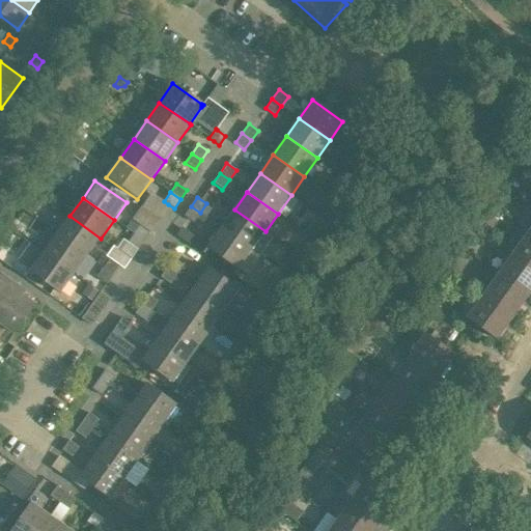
[(205,205),(200,214),(206,218),(214,223),(219,215),(205,205)]
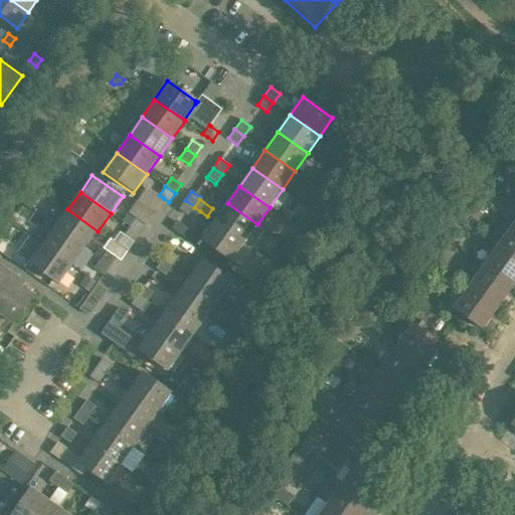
[(187,215),(194,206),(185,200),(178,209),(183,213),(187,215)]
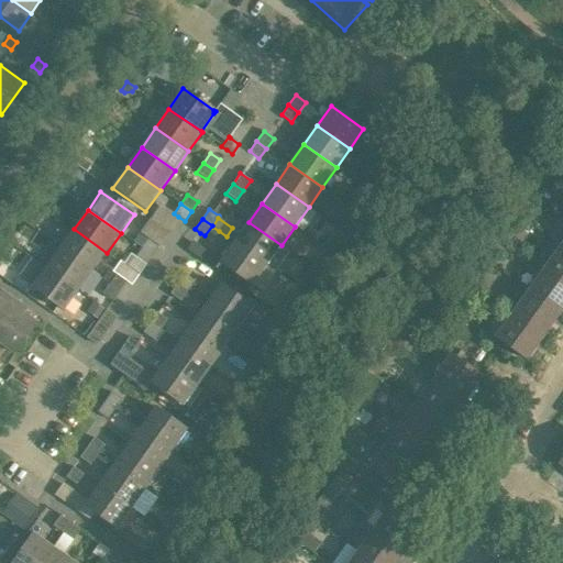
[(235,242),(267,265),(282,245),(249,222),(235,242)]
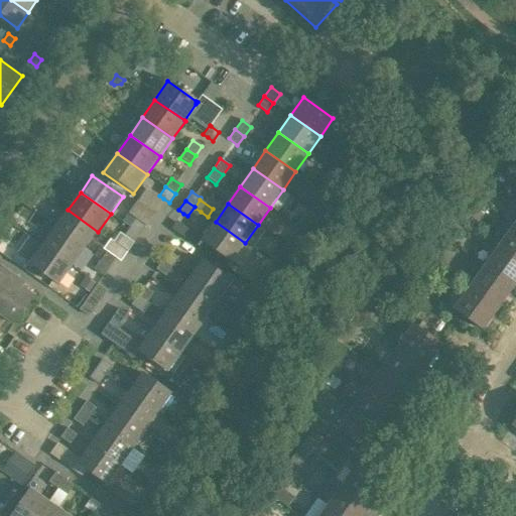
[(54,228),(86,249),(98,232),(68,210),(54,228)]
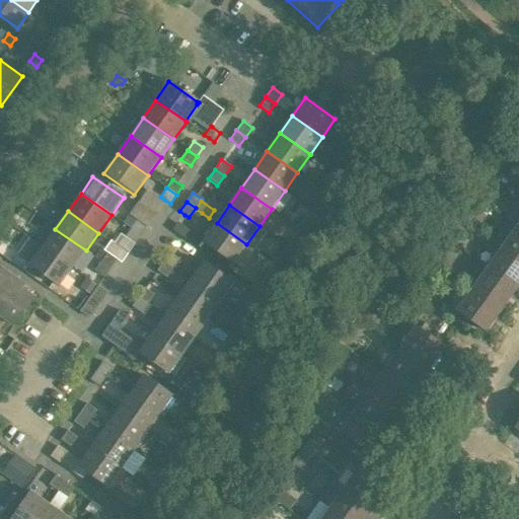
[(136,220),(130,230),(139,236),(146,227),(136,220)]
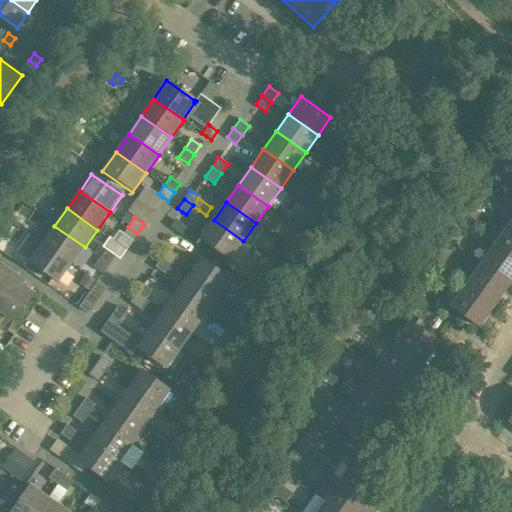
[(229,261),(243,241),(214,220),(199,240),(229,261)]
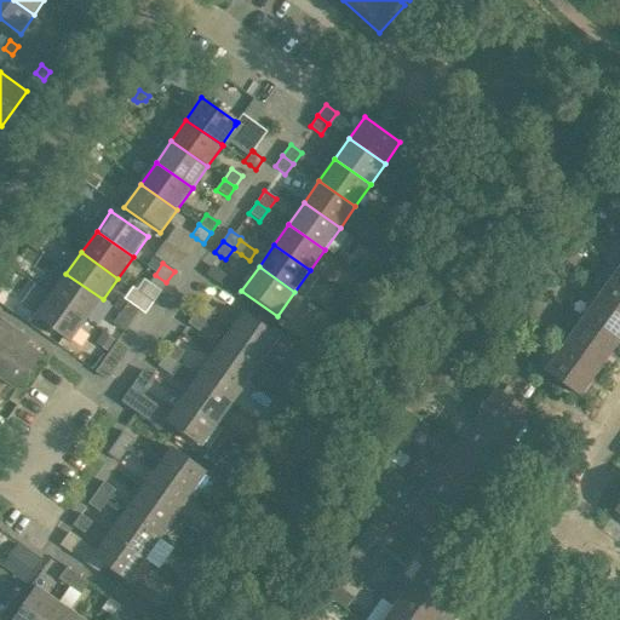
[(619,273),(616,270),(598,296),(619,310),(619,273)]
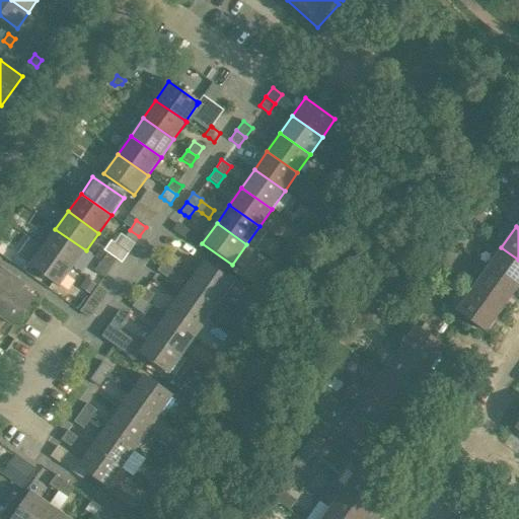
[(43,247),(73,269),(86,250),(55,229),(43,247)]
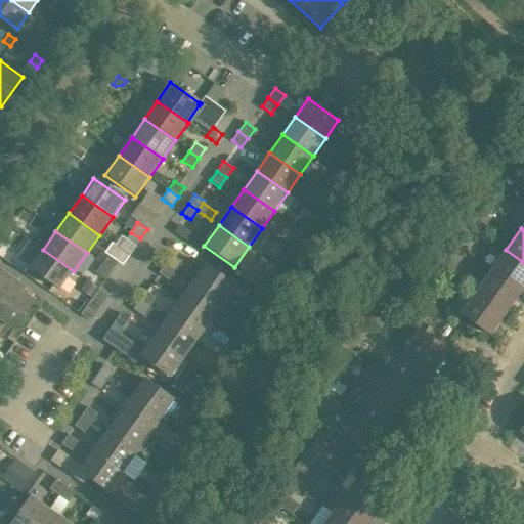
[(129,235),(125,241),(135,248),(140,239),(140,238),(137,236),(131,232),(129,235)]
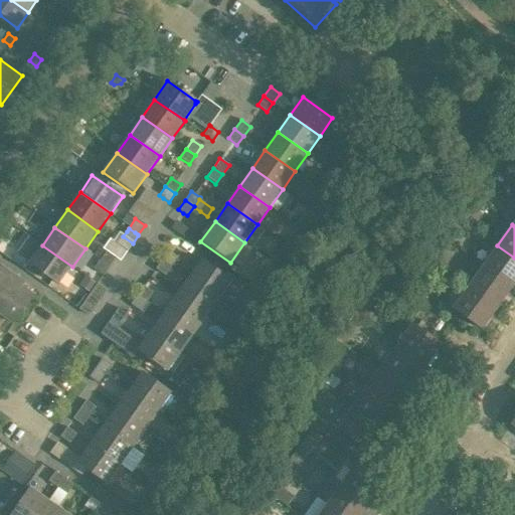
[(286,248),(279,243),(272,253),(279,259),(286,248)]
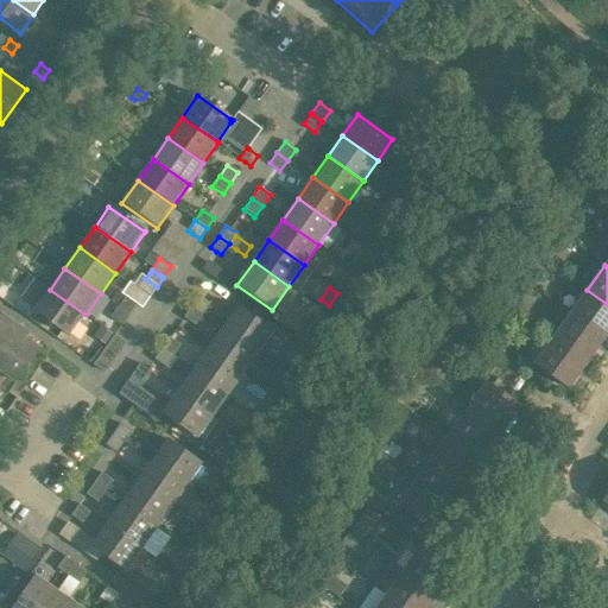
[(70,339),(86,315),(50,290),(33,312),(70,339)]
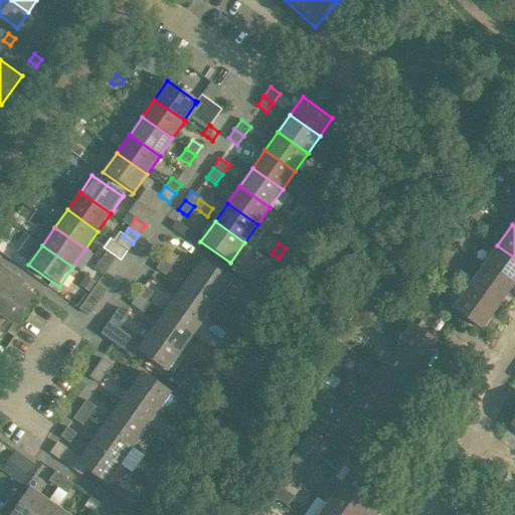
[(482,267),(511,287),(514,281),(514,258),(497,245),(482,267)]
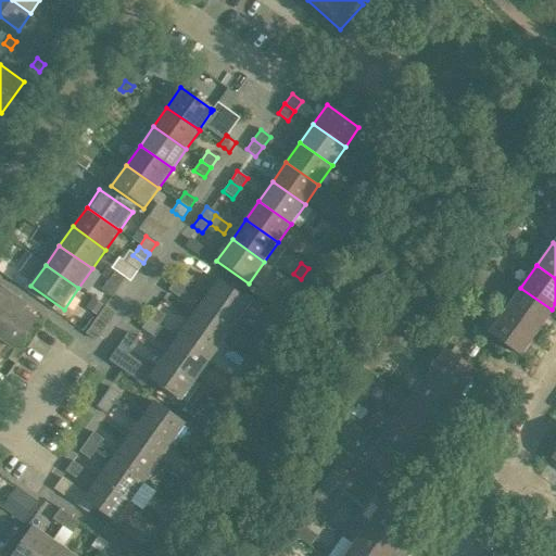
[(101,277),(109,281),(115,272),(109,266),(101,277)]
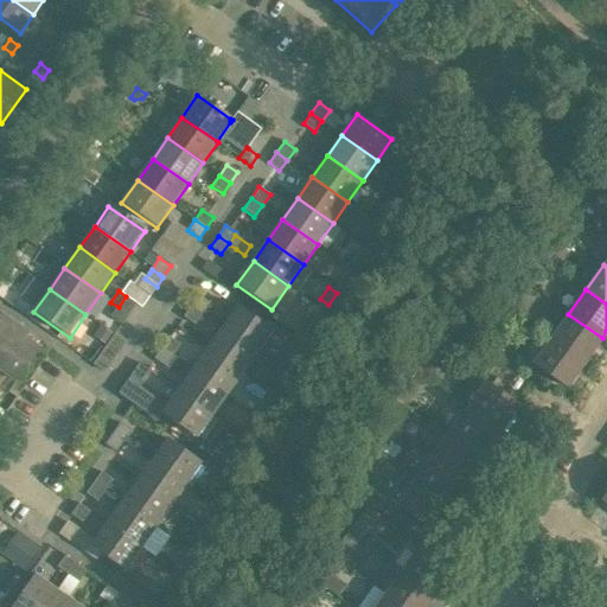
[(198,295),(191,306),(202,314),(209,304),(198,295)]
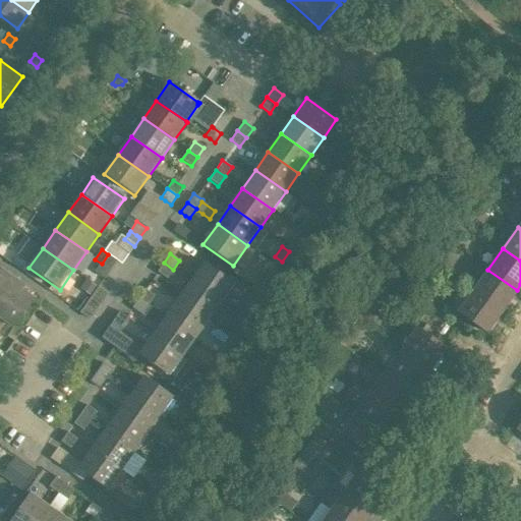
[(102,264),(101,265),(110,271),(116,262),(108,254),(102,264)]
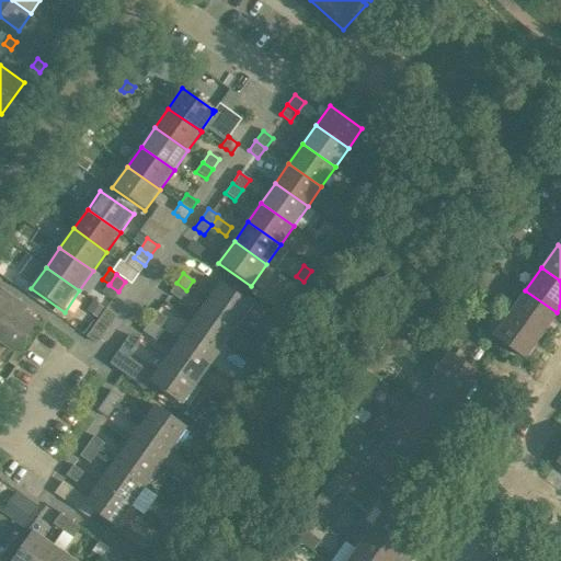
[(289,281),(282,293),(293,300),(300,289),(300,288),(289,281)]
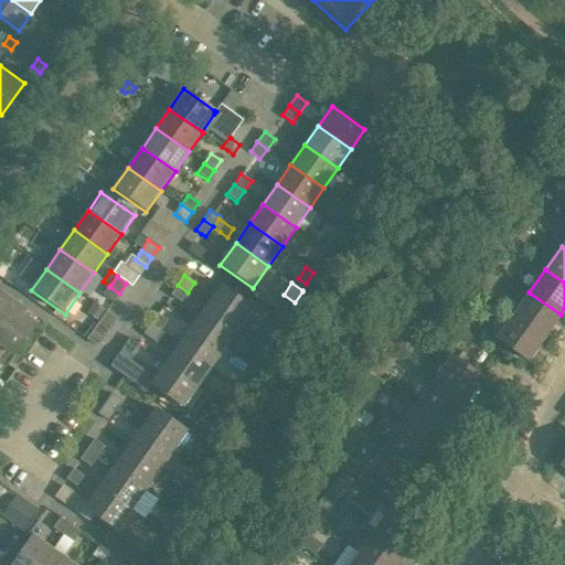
[(181,302),(188,292),(178,285),(171,295),(181,302)]
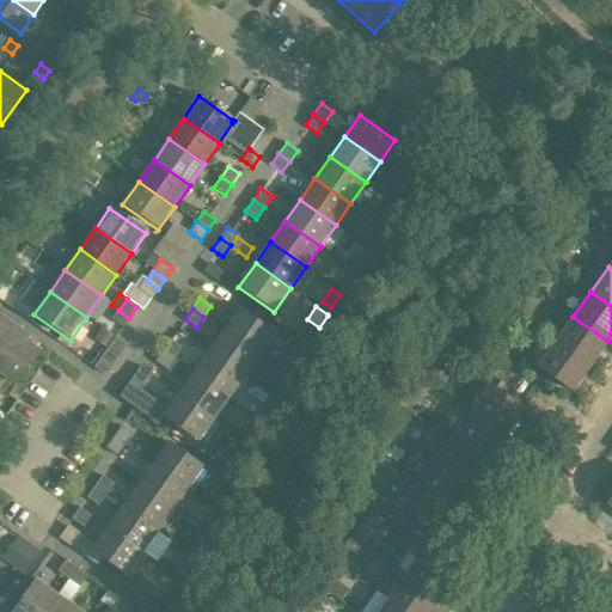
[(122,328),(129,318),(118,311),(118,310),(111,319),(122,328)]
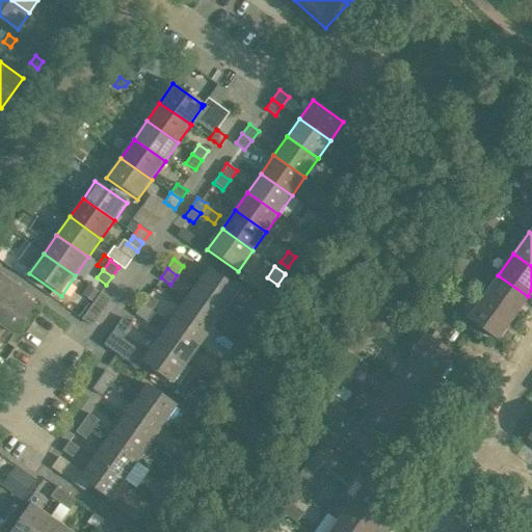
[(208,269),(194,288),(225,310),(239,291),(208,269)]
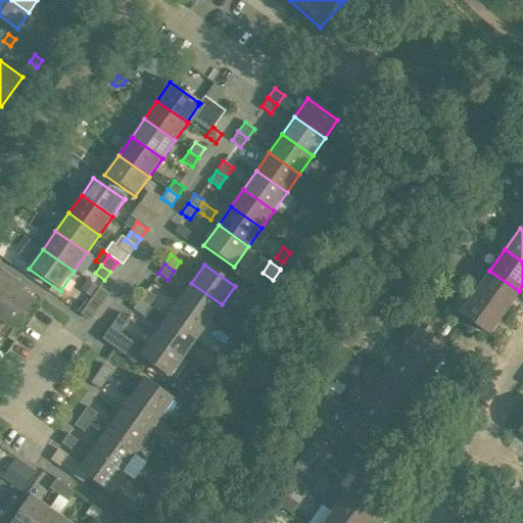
[(0,295),(11,279),(1,271),(0,272),(0,295)]
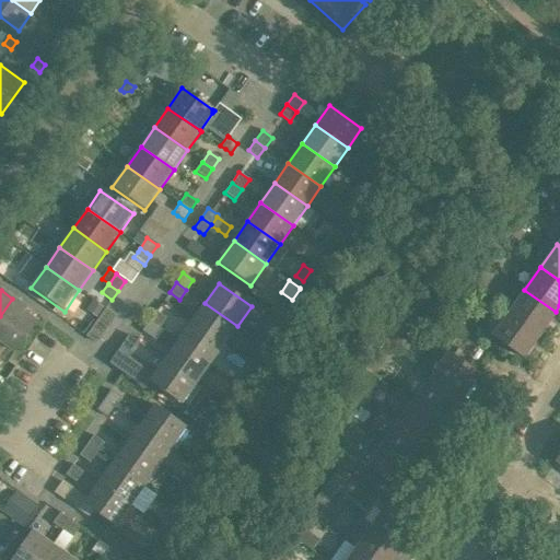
[(508,312),(539,335),(556,312),(524,290),(508,312)]
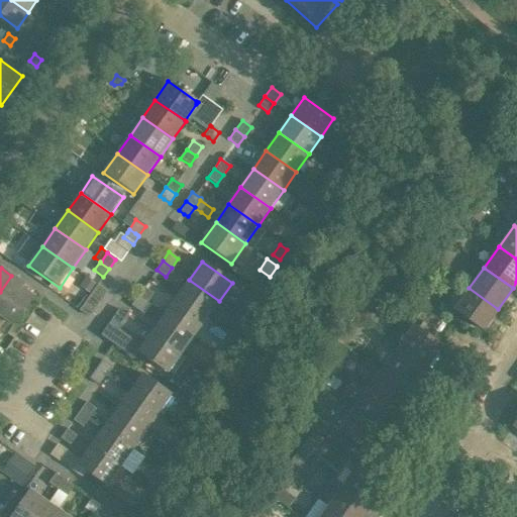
[(23,284),(11,276),(0,292),(0,316),(13,326),(19,319),(33,298),(20,288),(23,284)]
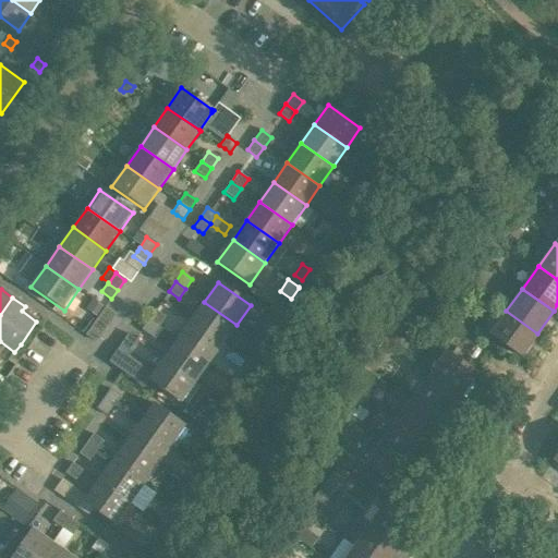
[(97,316),(105,307),(94,299),(86,308),(97,316)]
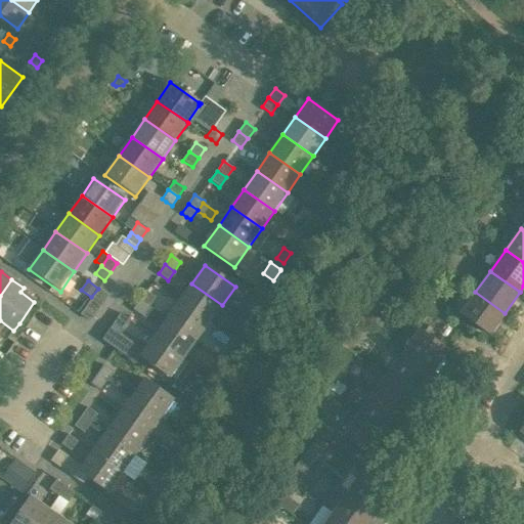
[(179,302),(210,323),(222,305),(191,284),(179,302)]
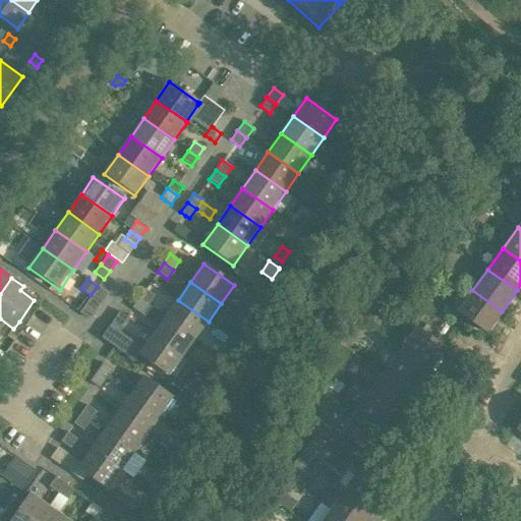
[(108,293),(98,287),(91,296),(101,303),(108,293)]
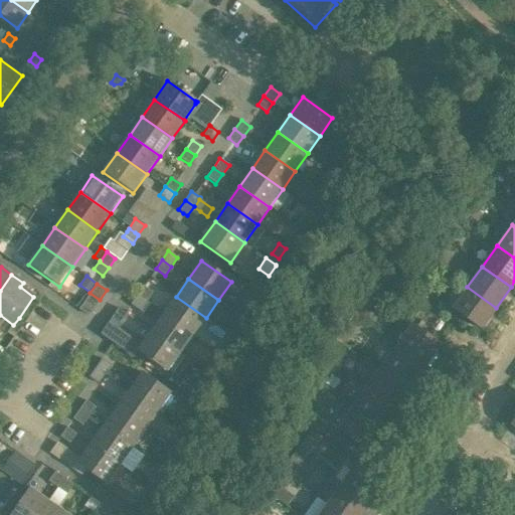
[(143,287),(137,296),(146,302),(152,293),(143,287)]
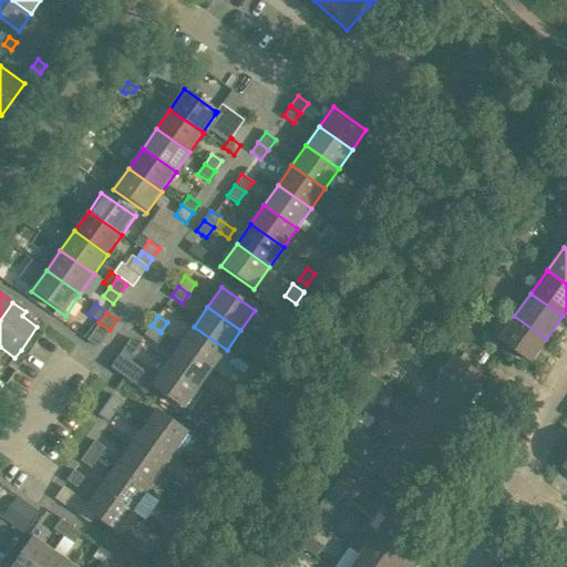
[(529,362),(546,339),(514,316),(497,339),(508,347),(529,362)]
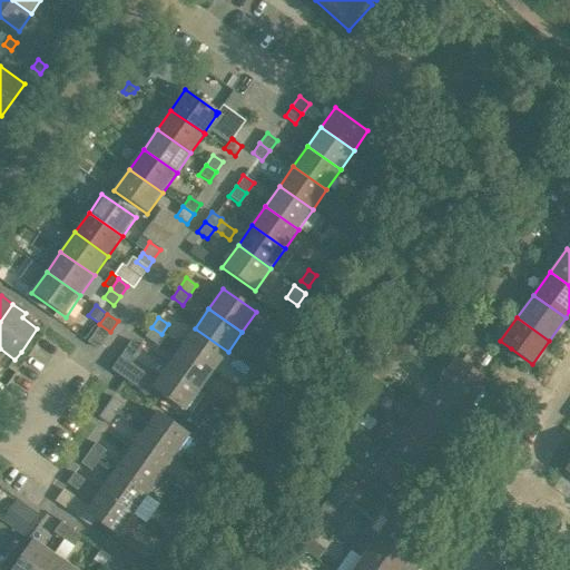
[(155,344),(161,334),(151,327),(144,337),(155,344)]
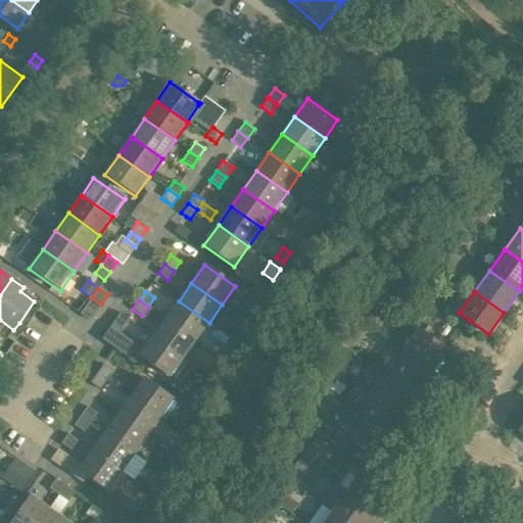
[(167,319),(196,340),(209,323),(179,301),(167,319)]
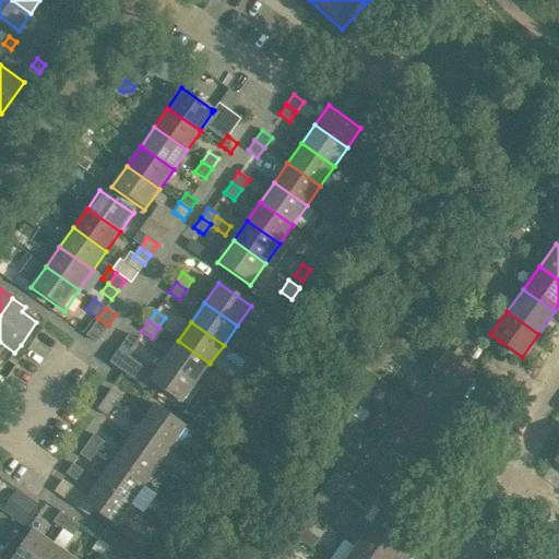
[(167,333),(158,329),(152,337),(151,339),(159,344),(167,333)]
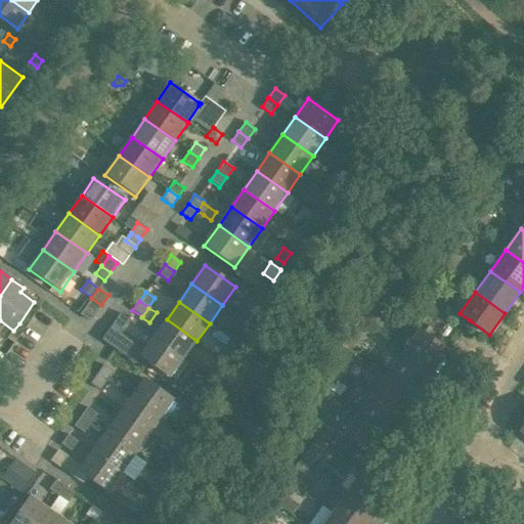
[(130,320),(121,314),(114,323),(123,331),(130,320)]
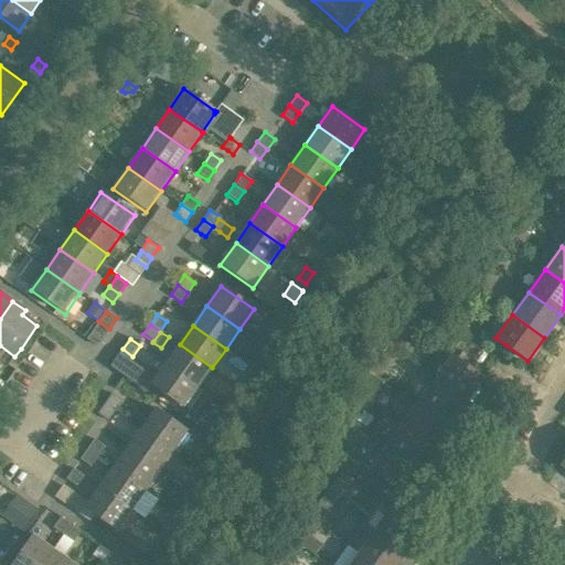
[(212,368),(180,344),(166,364),(199,387),(212,368)]
